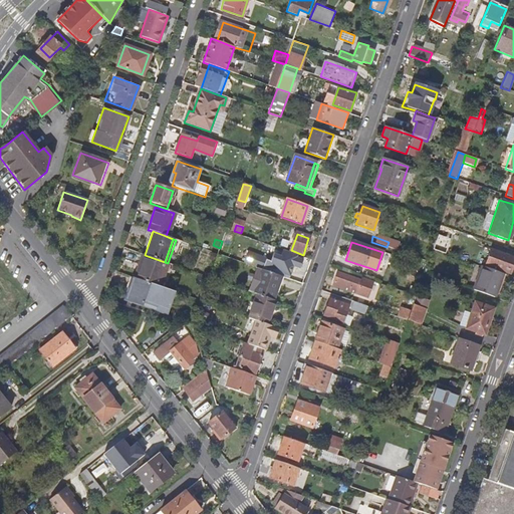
[(283,251),(281,254),(296,259),(297,256),(283,251)]
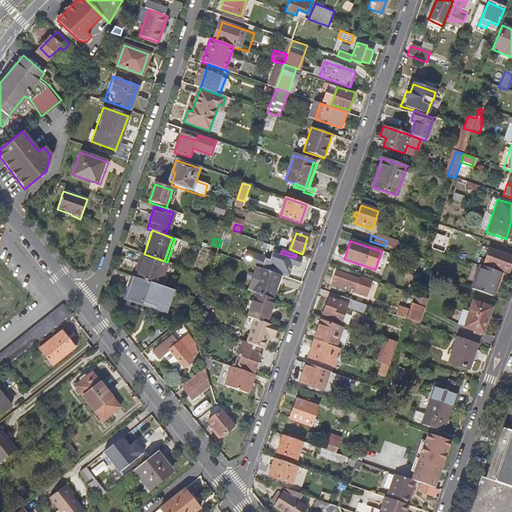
[(499,251),(499,252),(496,258),(492,257),(486,254),(482,265),(509,274),(511,265),(511,262),(510,262),(511,260),(509,259),(510,255),(499,251)]
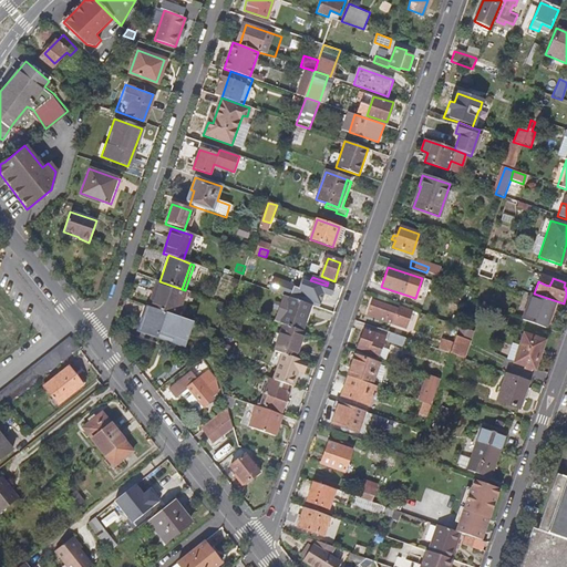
[(310,280),(303,302),(310,305),(319,308),(323,294),(330,296),(332,288),(327,286),(310,280)]
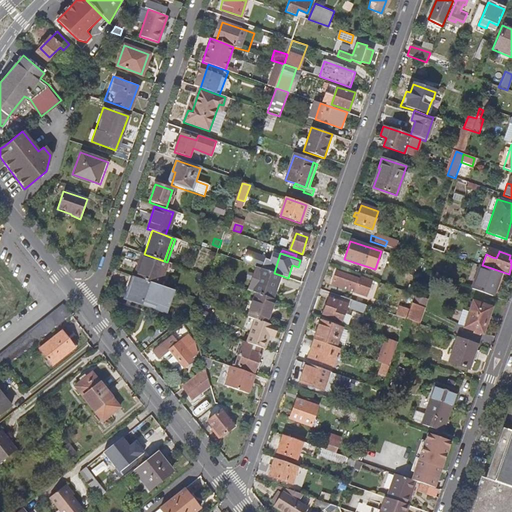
[(159,286),(167,262),(164,261),(144,254),(140,268),(136,267),(132,277),(159,286)]
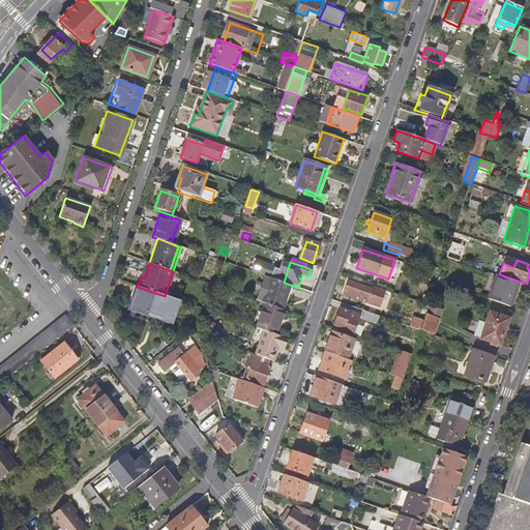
[(510,307),(519,284),(497,276),(489,300),(510,307)]
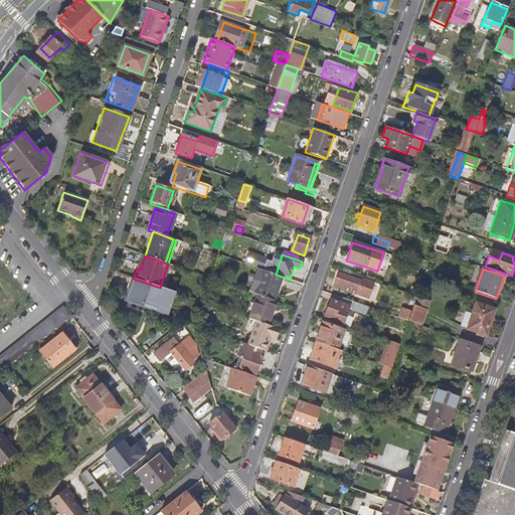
[(274,301),(282,277),(276,275),(263,270),(254,294),(256,295),(274,301)]
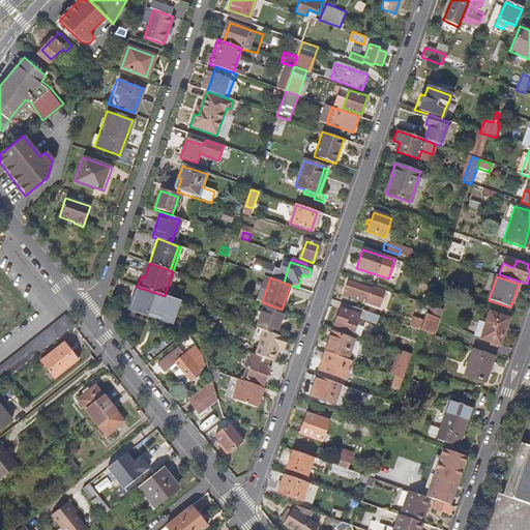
[(378,311),(385,292),(375,288),(373,293),(350,285),(346,295),(369,303),(367,306),(378,311)]
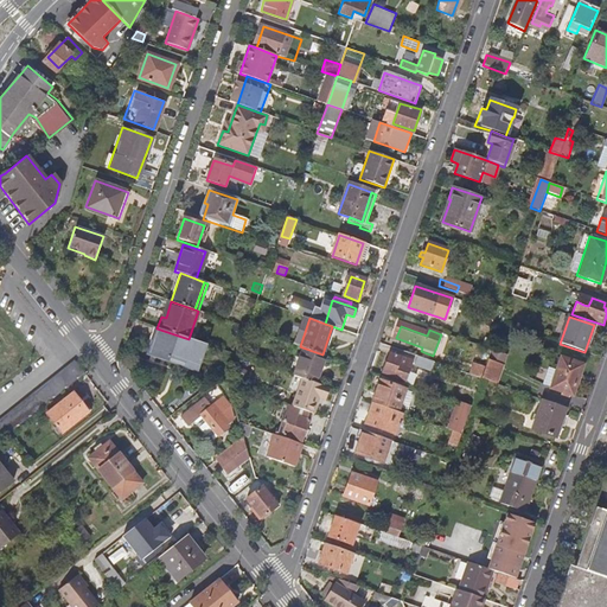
[(198,372),(208,346),(189,339),(157,328),(148,355),(198,372)]
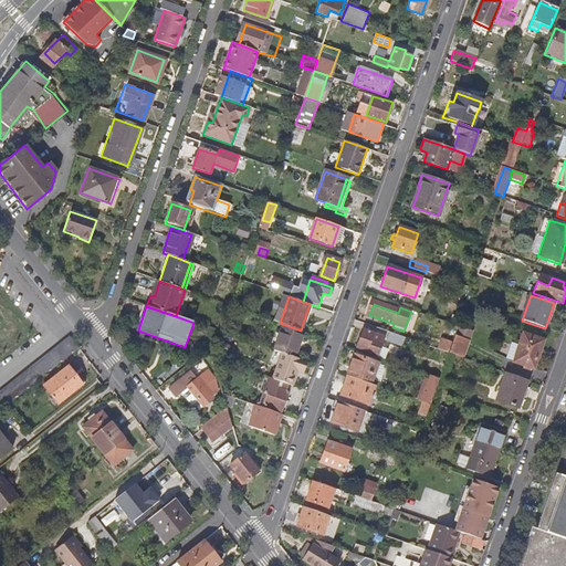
[(294,358),(303,332),(301,331),(282,324),(274,352),(281,354),(291,357),(294,358)]
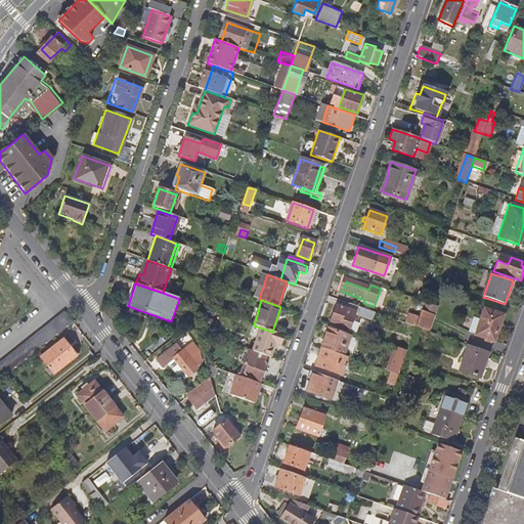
[(350,311),(352,305),(340,300),(332,323),(352,330),(354,322),(343,318),(346,309),(350,311)]
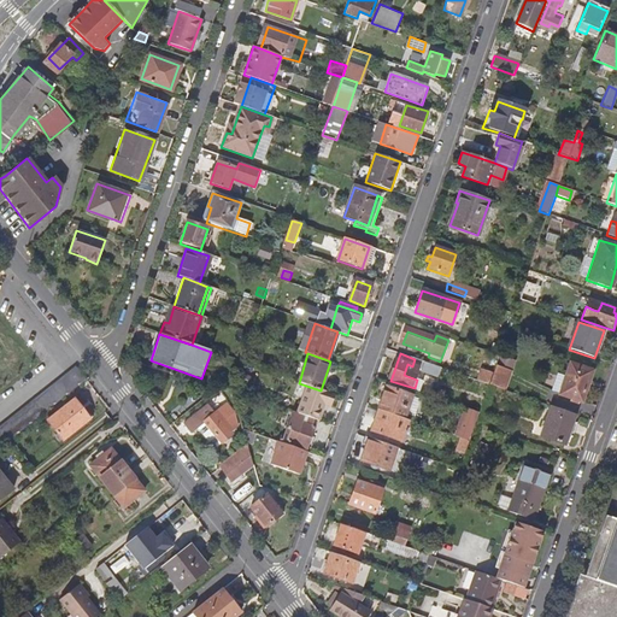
[(498,363),(513,369),(517,359),(501,354),(498,363)]
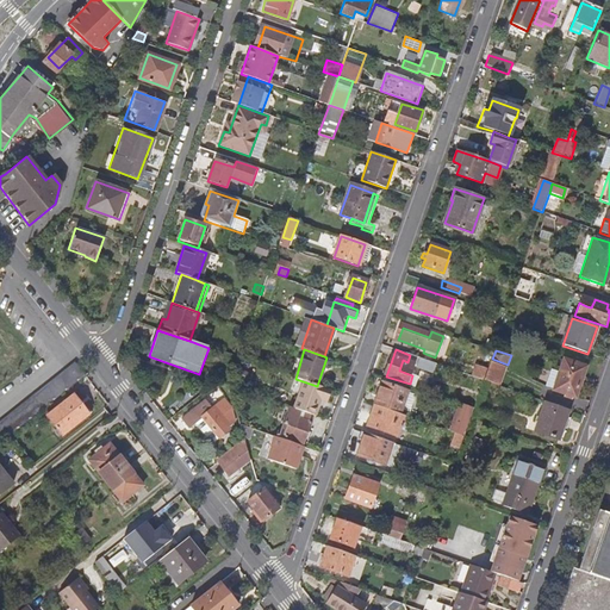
[(417,366),(435,372),(437,362),(421,356),(417,366)]
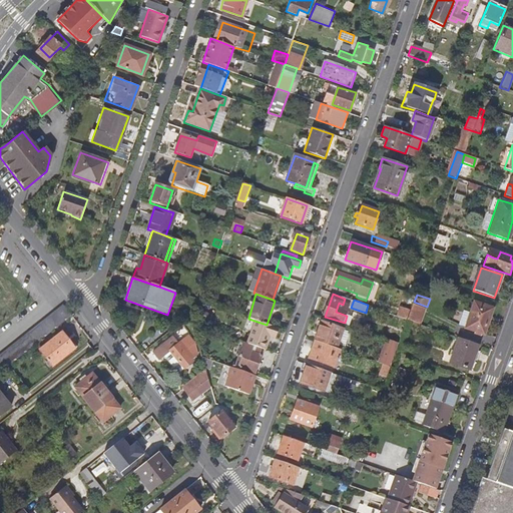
[(0,354),(0,374),(10,366),(73,316),(63,304),(0,354)]
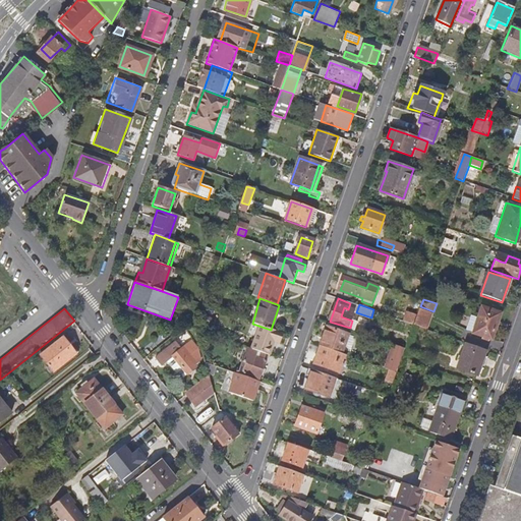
[(430,314),(418,310),(413,325),(425,329),(430,314)]
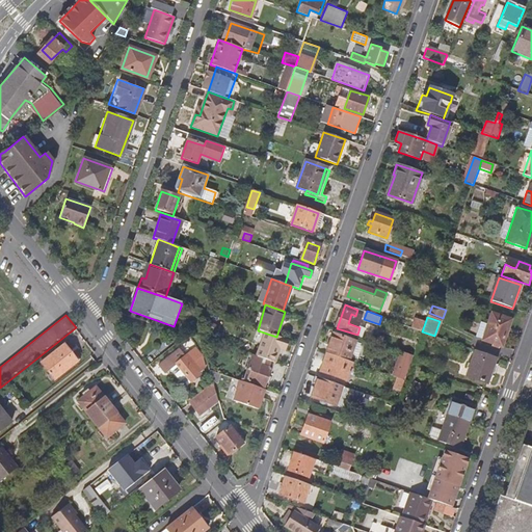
[(499,317),(489,342),(500,346),(509,321),(499,317)]
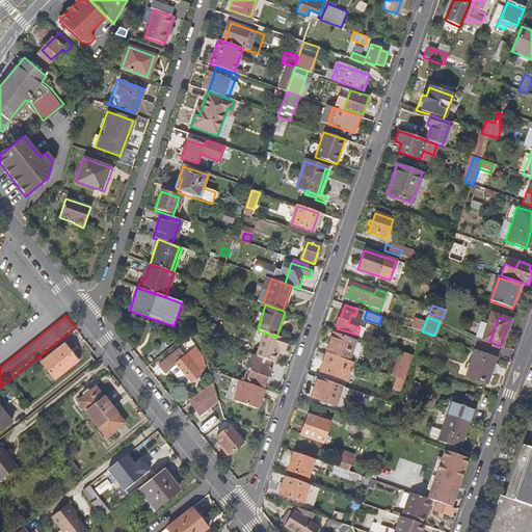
[(273,338),(273,336),(264,333),(256,356),(265,360),(266,356),(274,360),(278,347),(284,349),(286,342),(273,338)]
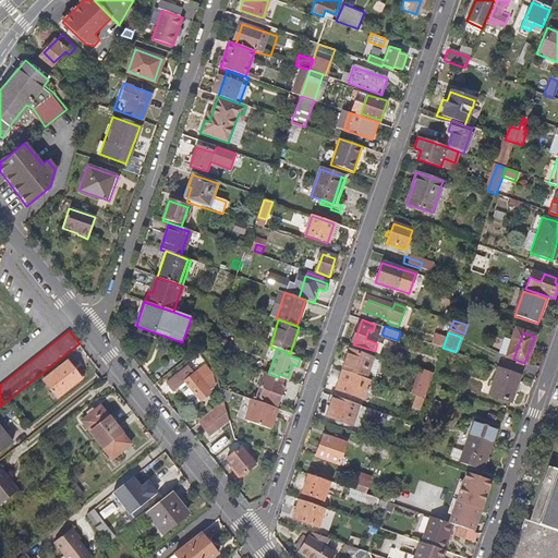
[(353,352),(346,373),(368,380),(375,360),(353,352)]
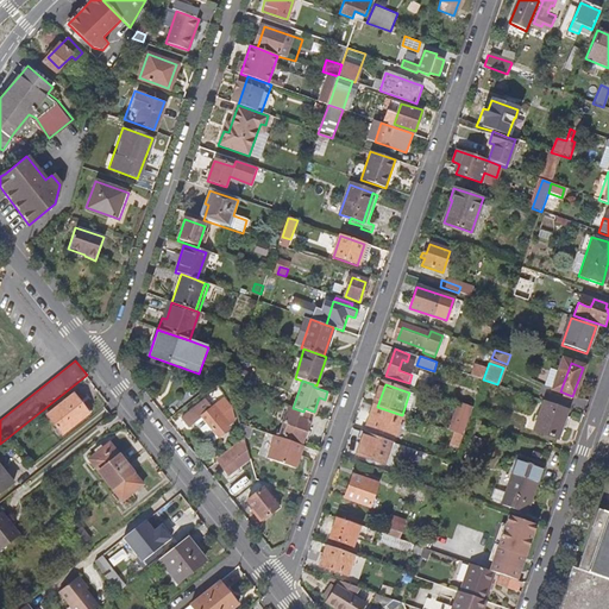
[(92,415),(80,401),(75,395),(49,416),(64,435),(92,415)]
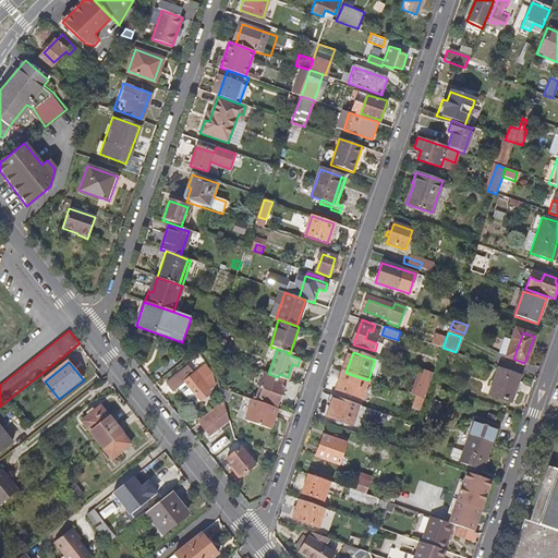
[(73,367),(84,380),(87,377),(77,365),(73,367)]
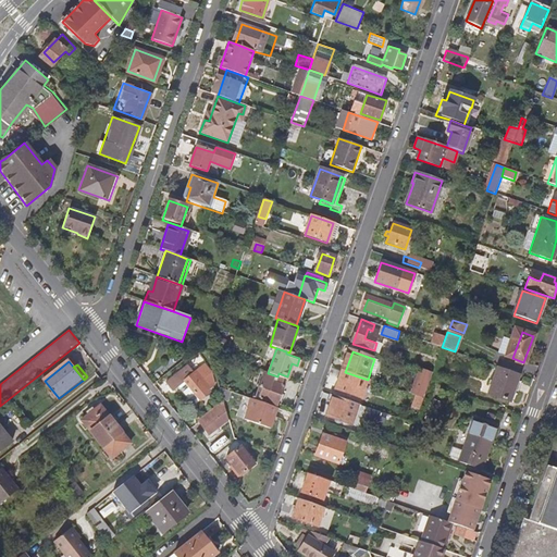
[(187,367),(168,383),(173,391),(185,381),(199,399),(205,396),(203,395),(212,387),(206,379),(211,373),(205,364),(194,373),(187,367)]
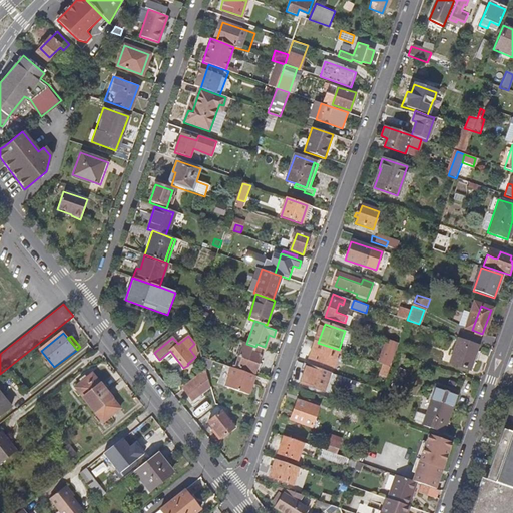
[(389,377),(399,341),(386,337),(379,361),(383,362),(379,374),(389,377)]
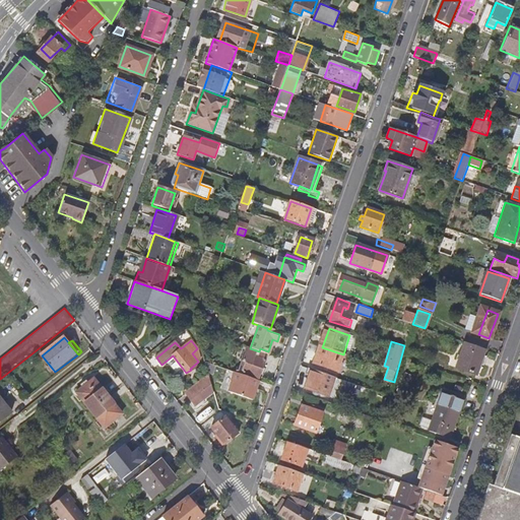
[(484,349),(465,342),(456,369),(476,375),(484,349)]
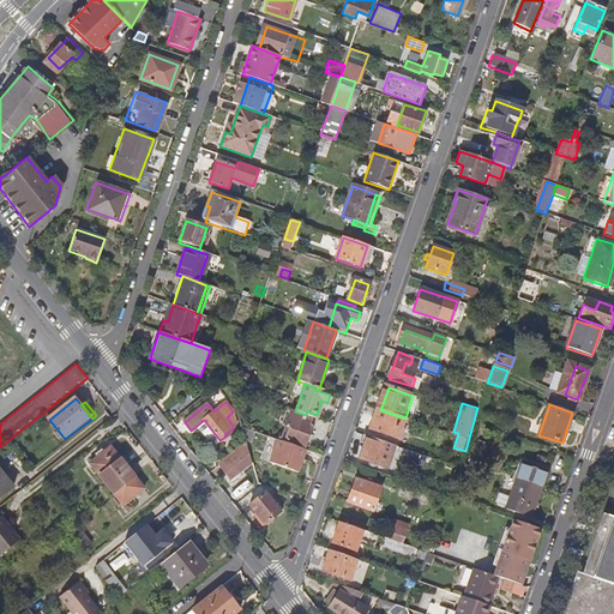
[(401,441),(409,420),(405,419),(380,410),(378,409),(371,431),(401,441)]
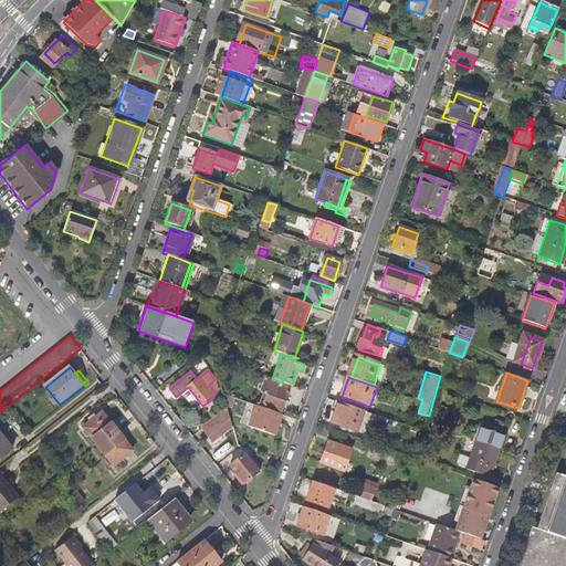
[(283,411),(292,387),(282,383),(272,379),(270,378),(260,407),(266,409),(268,406),(283,411)]
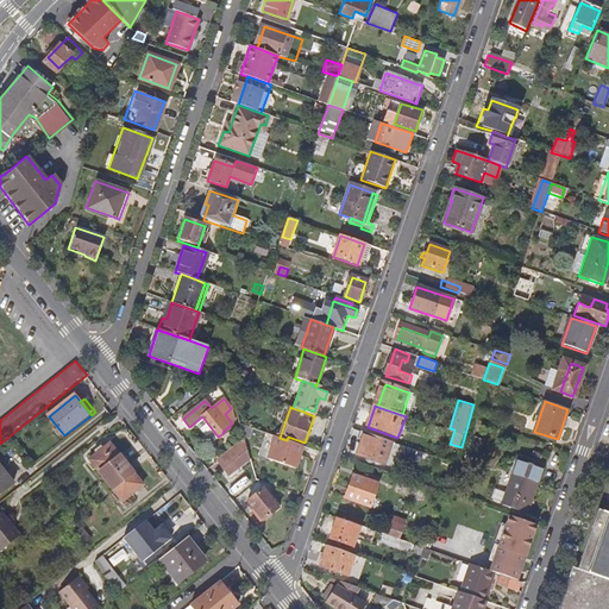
[(249,414),(236,409),(240,425),(252,428),(249,414)]
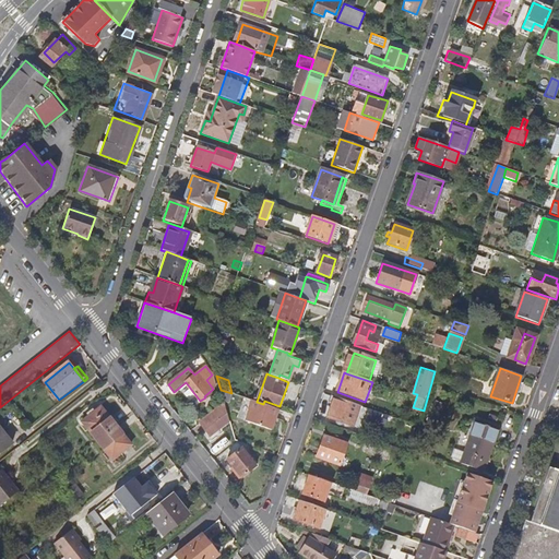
[(352,427),(359,406),(333,396),(325,417),(352,427)]
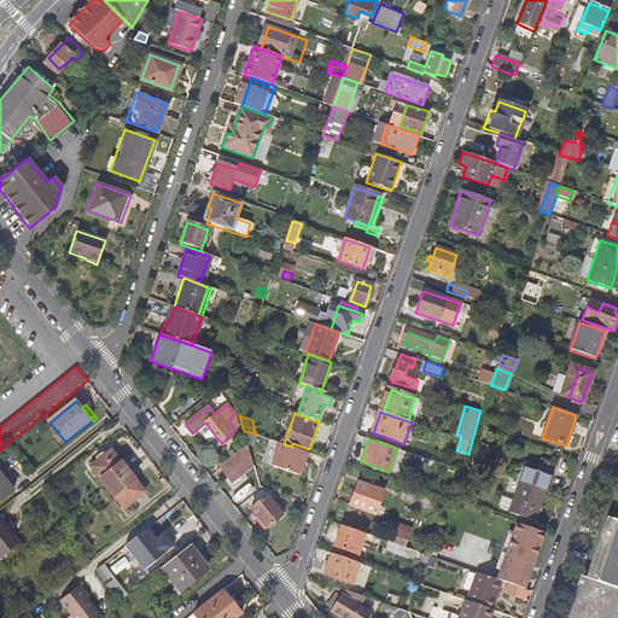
[(303,466),(308,453),(291,447),(284,444),(280,454),(284,455),(279,468),(303,477),(307,467),(303,466)]
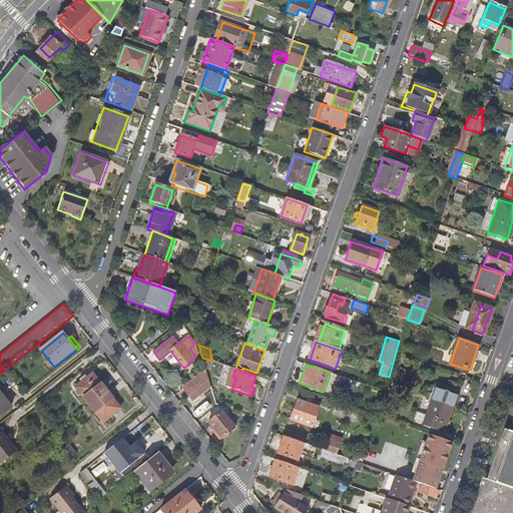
[(193,402),(211,388),(209,384),(205,371),(182,389),(193,402)]
